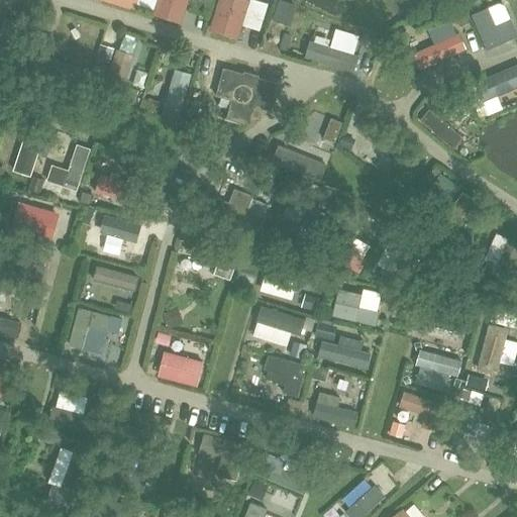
[(99,0),(134,11),(137,0),(99,0)]
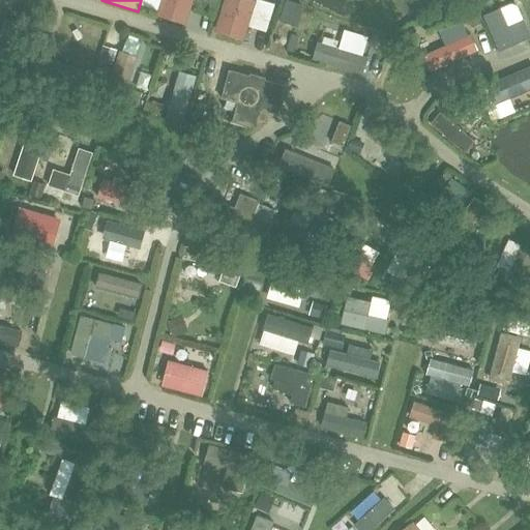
[(187,23),(194,0),(163,0),(158,13),(187,23)]
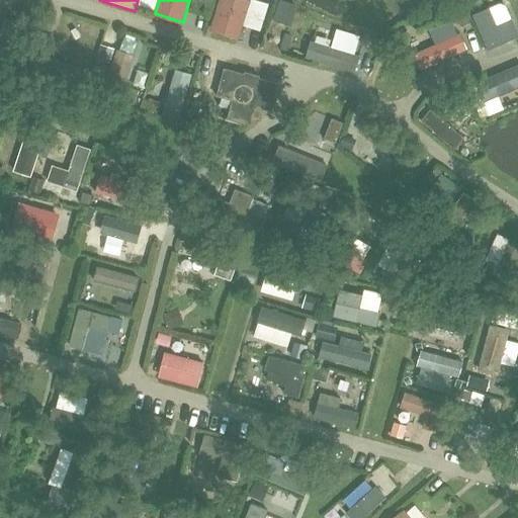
[(239,38),(250,0),(219,0),(210,29),(239,38)]
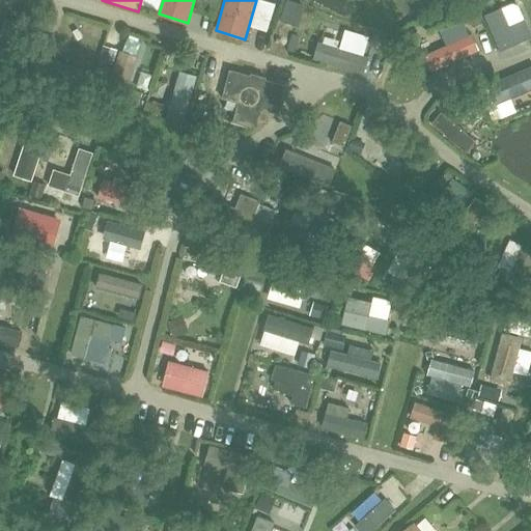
[(288,0),(281,21),(299,27),(305,5),(288,0)]
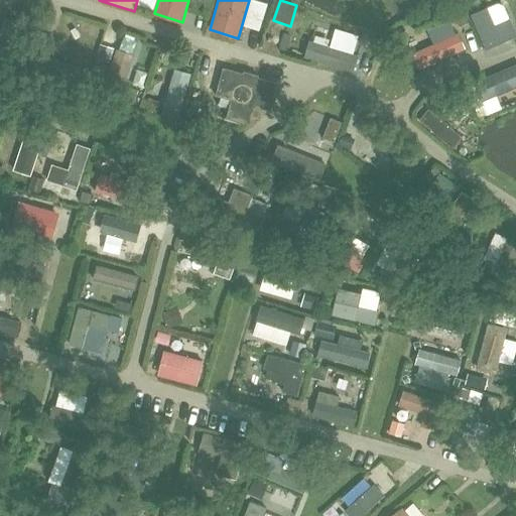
[(489,8),(472,16),(487,50),(515,37),(515,32),(511,21),(497,27),(489,8)]
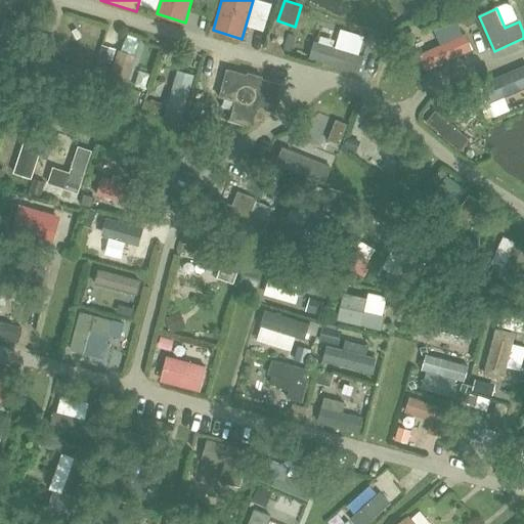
[(440,44),(420,53),(427,70),(474,48),(467,32),(463,34),(456,20),(434,31),(440,44)]
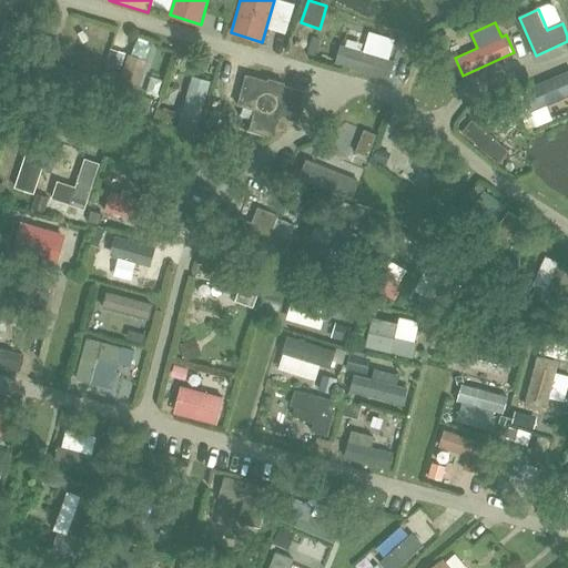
[(51,53),(56,39),(39,34),(36,48),(51,53)]
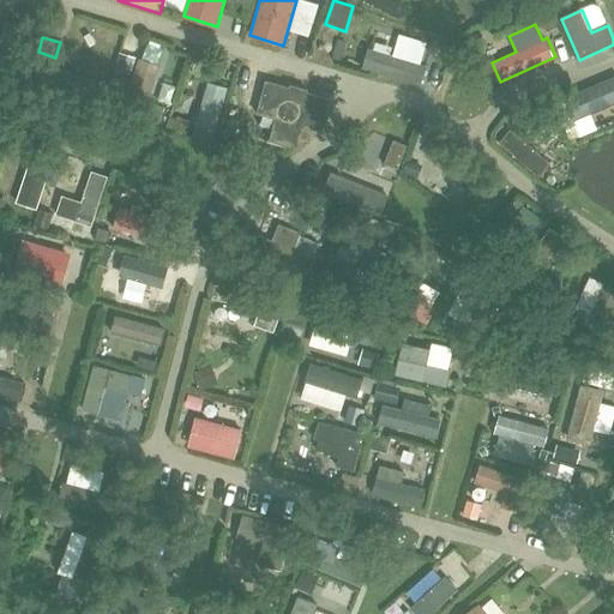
[(423,86),(429,66),(371,48),(363,68),(423,86)]
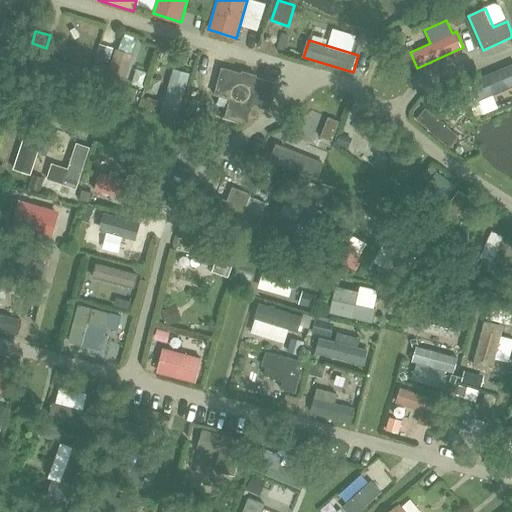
[(123,84),(133,53),(116,48),(101,92),(133,103),(138,89),(123,84)]
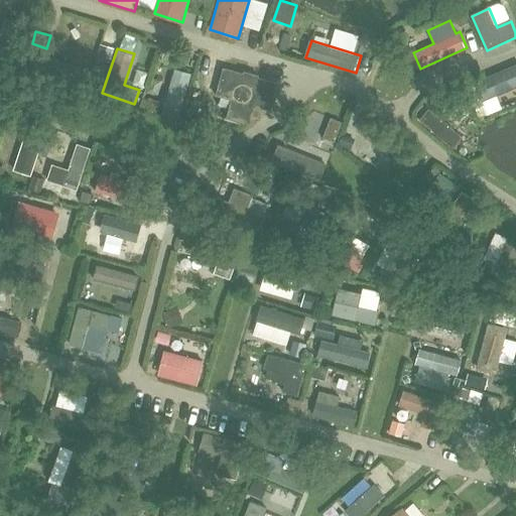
[(83,68),(33,51),(27,70),(77,86),(83,68)]
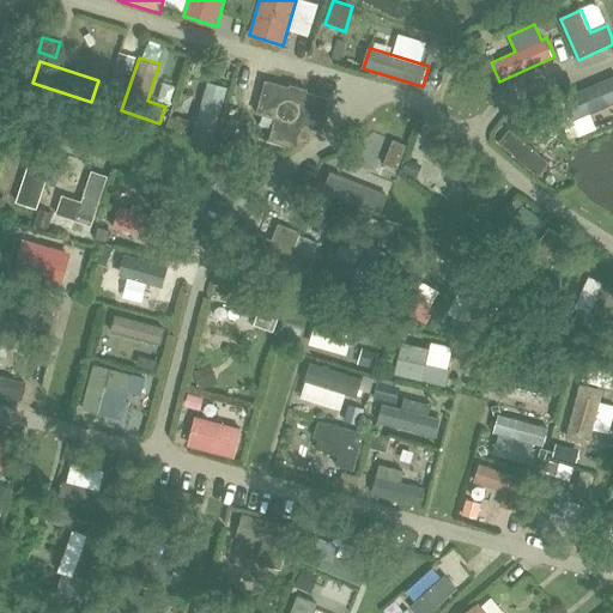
[(612,103),(612,76),(563,97),(574,121),(612,103)]
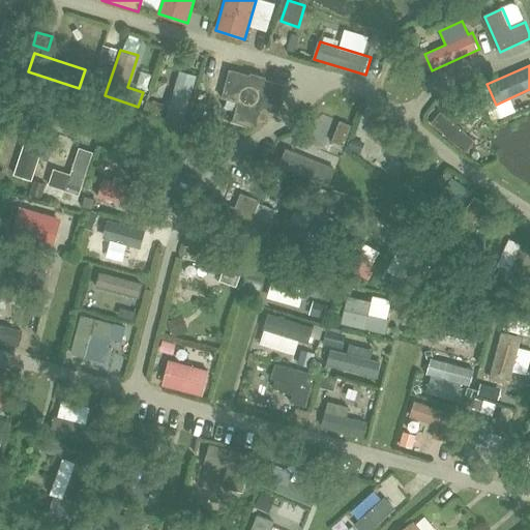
[(183,121),(196,76),(178,70),(166,116),(183,121)]
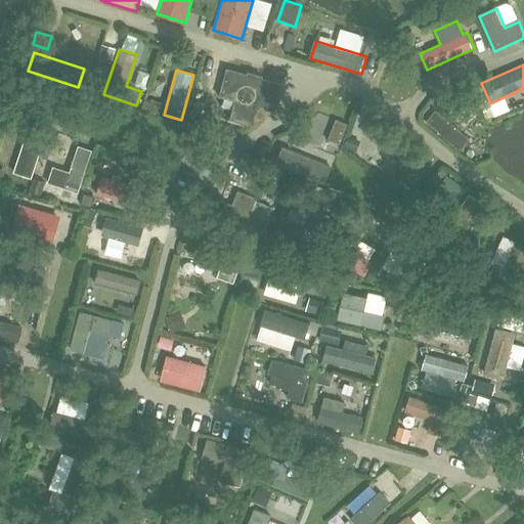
[(227,70),(220,97),(235,101),(230,121),(254,127),(259,108),(275,113),(282,85),(227,70)]
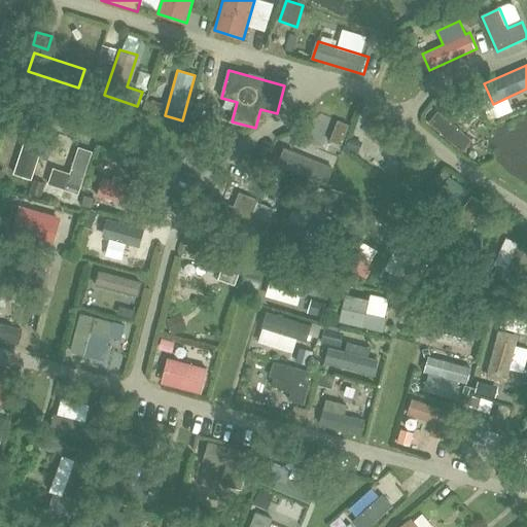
[(151,75),(141,72),(135,86),(146,91),(151,75)]
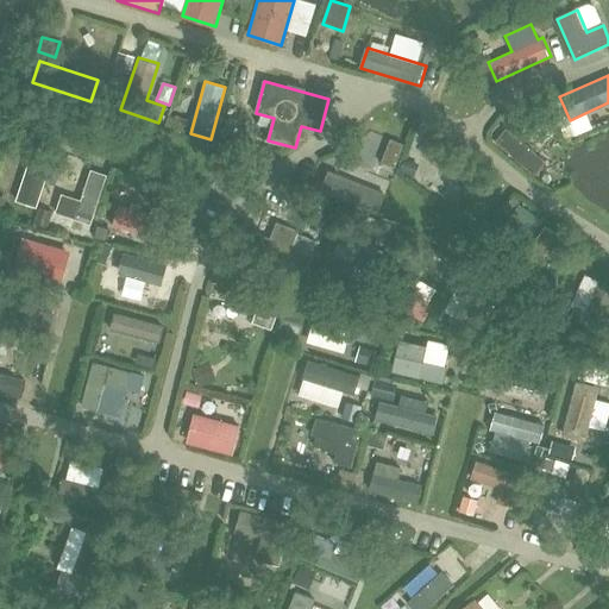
[(538,108),(526,115),(533,129),(545,121),(538,108)]
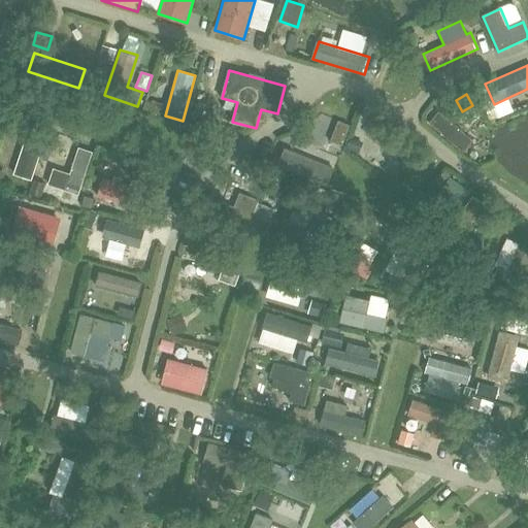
[(149,111),(149,112),(160,117),(164,104),(152,101),(149,111)]
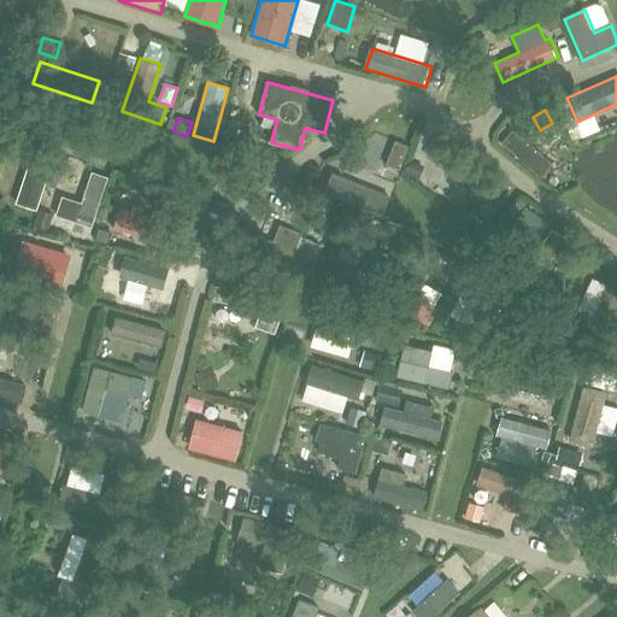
[(554,165),(530,145),(513,130),(501,144),(542,180),(554,165)]
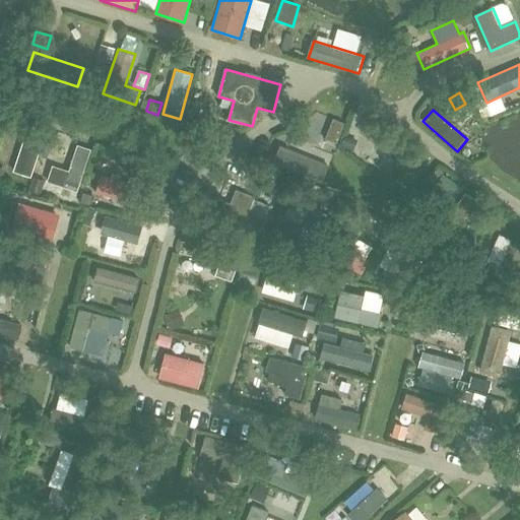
[(398,163),(408,148),(373,120),(362,133),(398,163)]
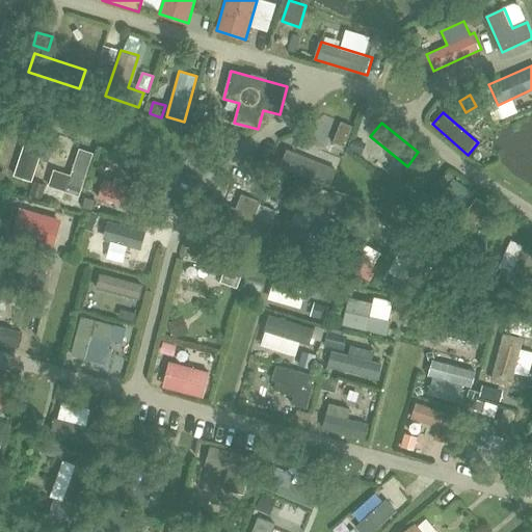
[(352,128),(341,124),(334,143),(345,148),(352,128)]
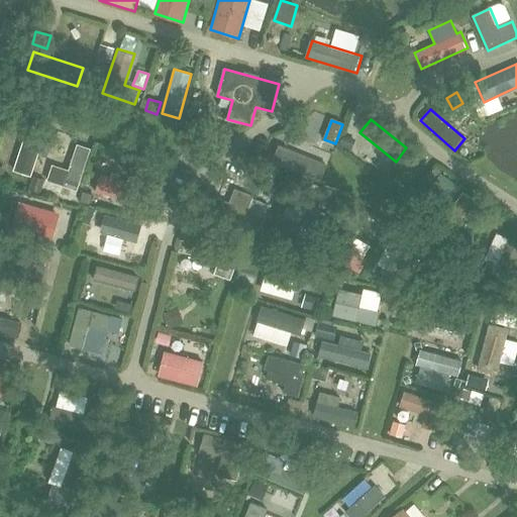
[(13,170),(32,176),(46,128),(27,122),(13,170)]
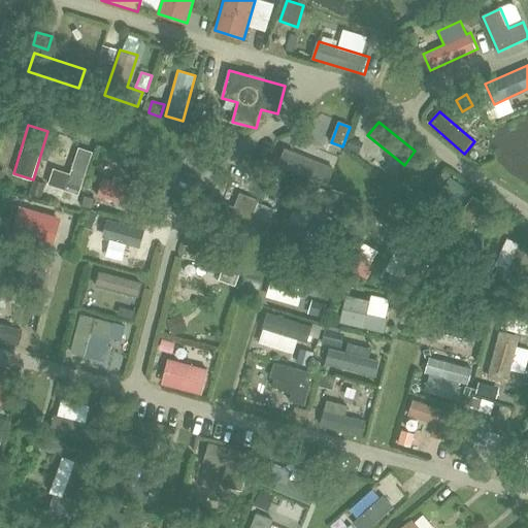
[(94,150),(79,144),(71,172),(54,166),(48,184),(79,194),(94,150)]
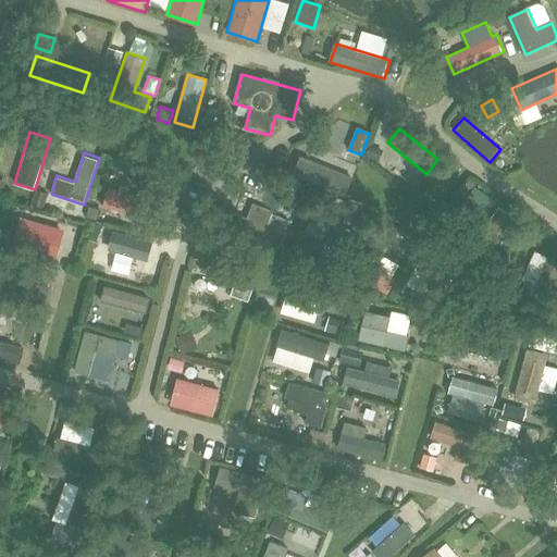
[(301,157),(294,175),(346,196),(354,177),(301,157)]
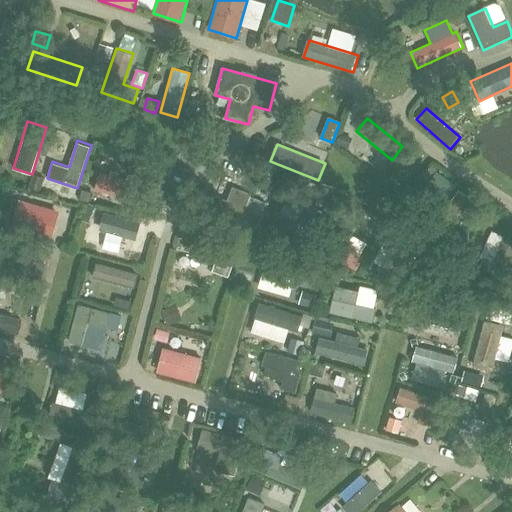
[(146,186),(99,172),(94,189),(141,203),(146,186)]
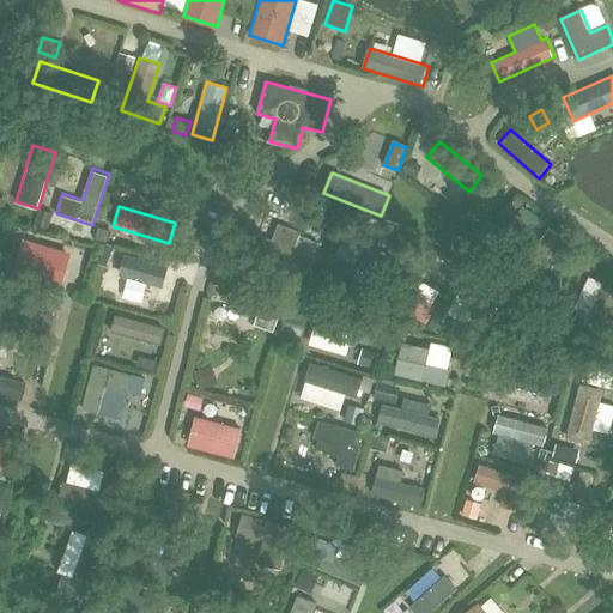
[(316,255),(295,247),(301,230),(280,222),(273,238),(258,231),(252,247),(261,252),(267,254),(267,253),(274,256),(273,258),(278,259),(278,258),(295,265),(295,266),(297,266),(302,267),(301,268),(307,271),(307,269),(310,271),(316,255)]
